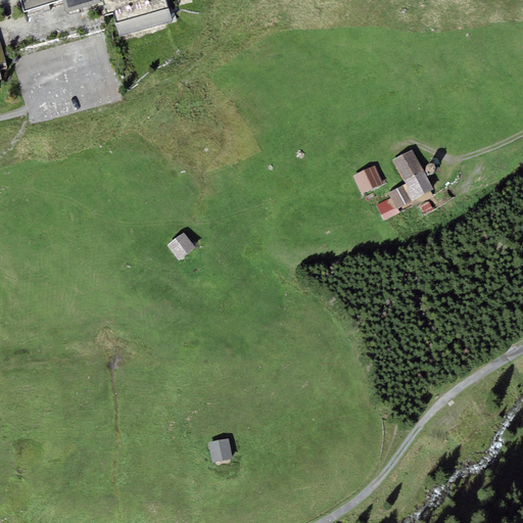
[(20,0),(25,12),(63,2),(67,13),(99,3),(102,15),(114,12),(121,35),(171,20),(164,0),(20,0)]
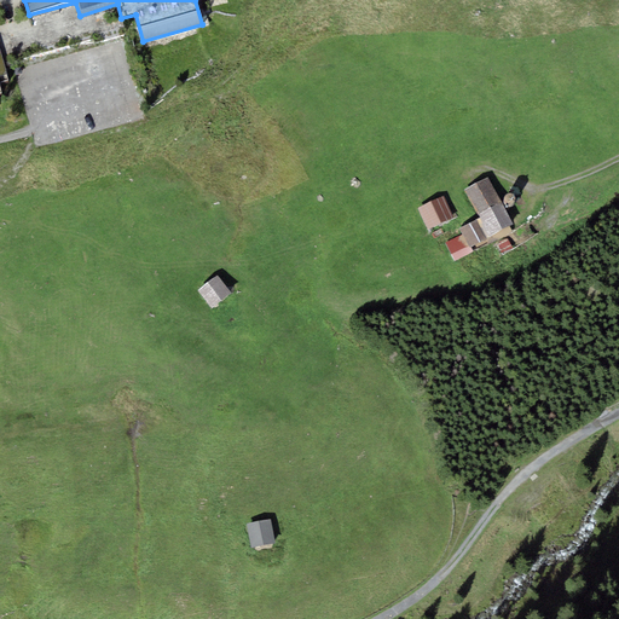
[(487,177),(464,190),(480,218),(470,223),(480,242),(513,225),(487,177)]
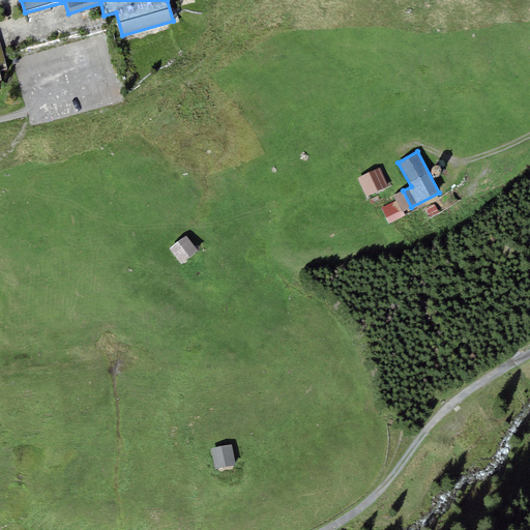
[(380,168),(358,178),(366,197),(388,186),(380,168)]
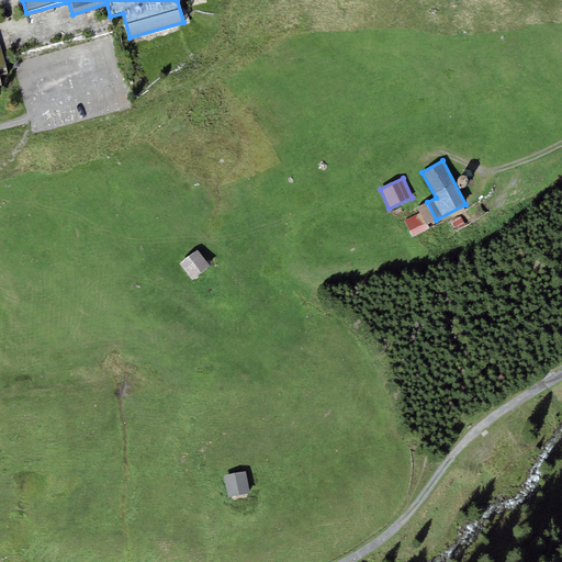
[(417,206),(420,213),(427,225),(428,224),(436,220),(427,202),(417,206)]
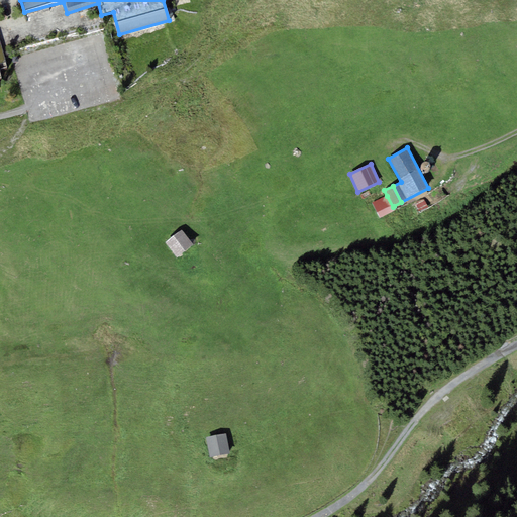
[(387,196),(372,203),(380,218),(396,210),(394,206),(393,207),(387,196)]
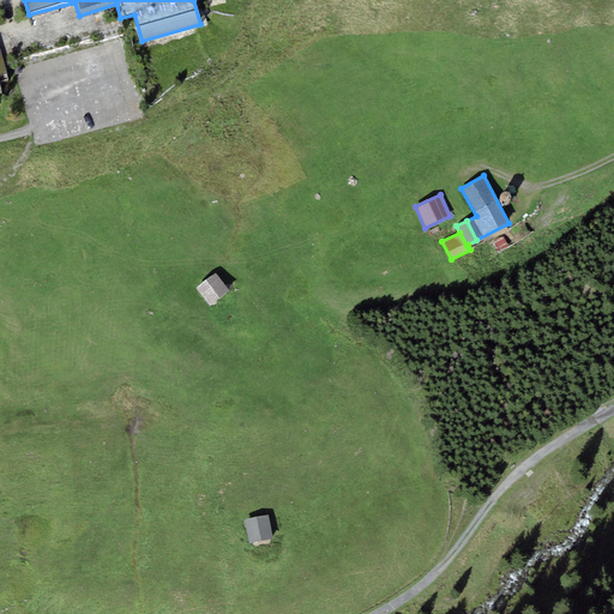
[(211,306),(229,292),(214,274),(197,288),(211,306)]
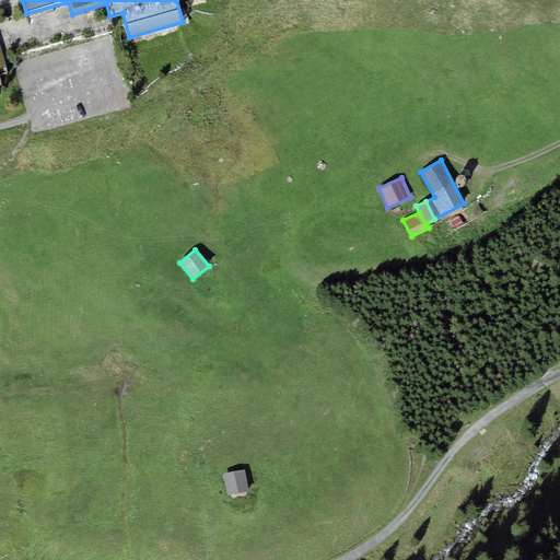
[(240,475),(218,477),(220,501),(242,499),(240,475)]
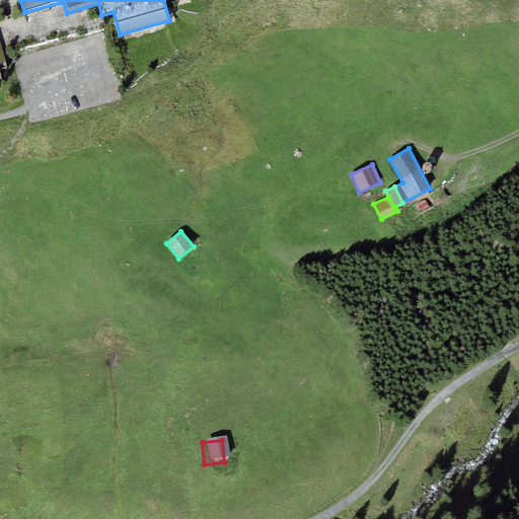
All buildings are outlined.
